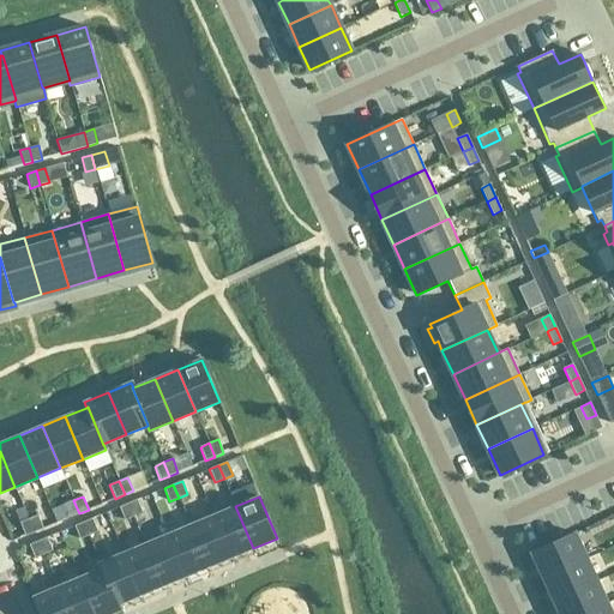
[(143,513),(137,499),(127,504),(133,517),(143,513)]
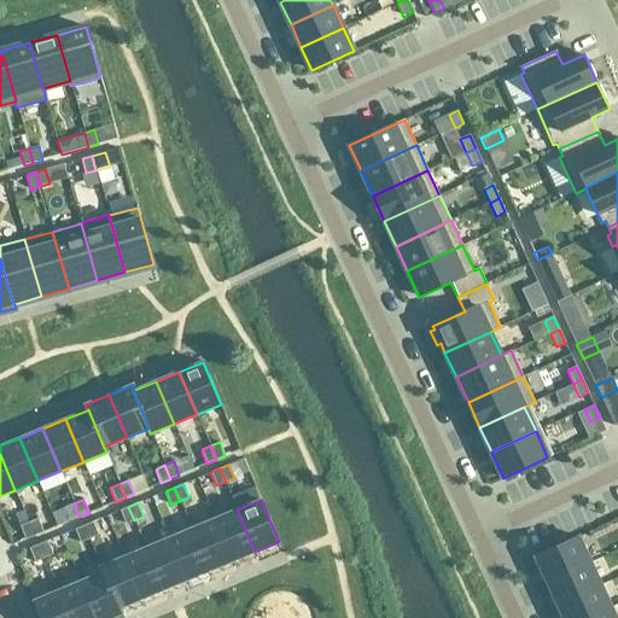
[(80,517),(74,503),(65,507),(70,520),(80,517)]
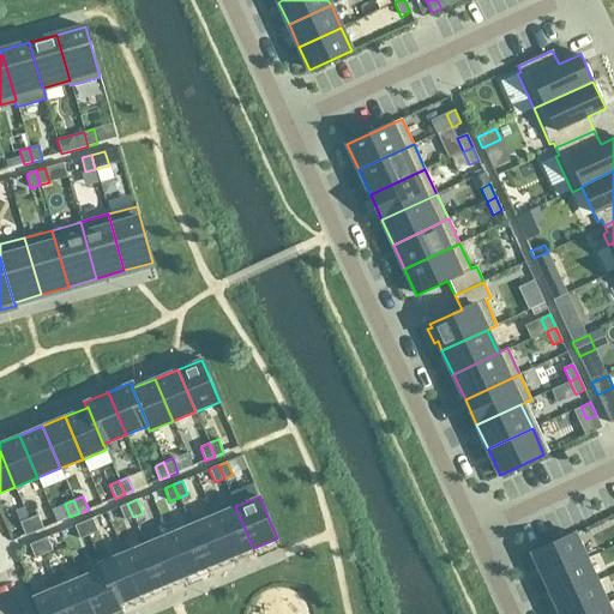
[(133,517),(127,504),(119,507),(125,521),(133,517)]
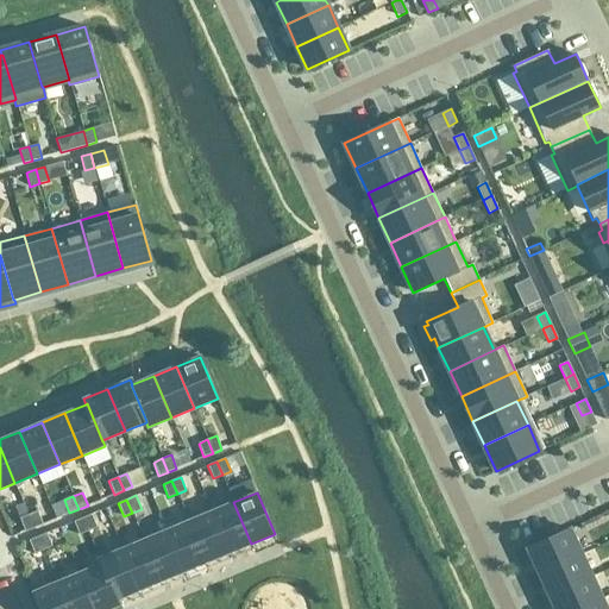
[(233,502),(211,512),(228,553),(251,544),(233,502)]
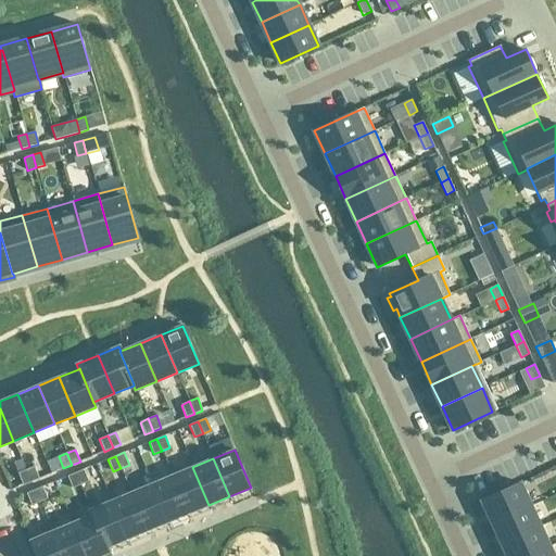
[(34,466),(26,470),(30,482),(39,479),(34,466)]
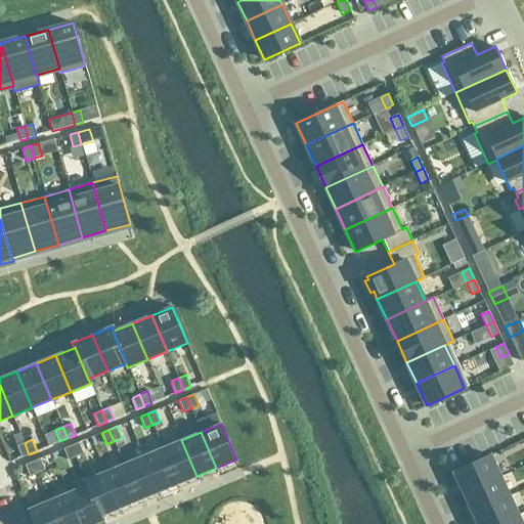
[(181,440),(162,448),(177,484),(197,476),(181,440)]
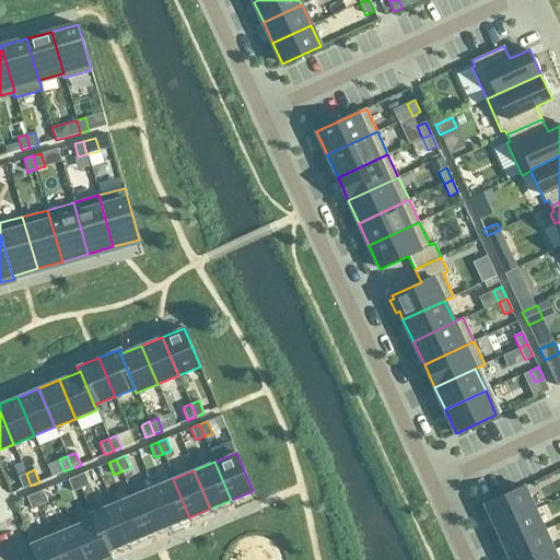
[(89,485),(84,473),(76,476),(81,489),(89,485)]
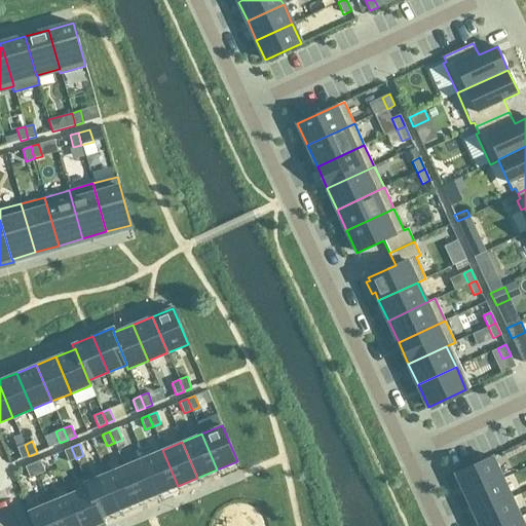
[(29,456),(25,445),(16,448),(22,459),(29,456)]
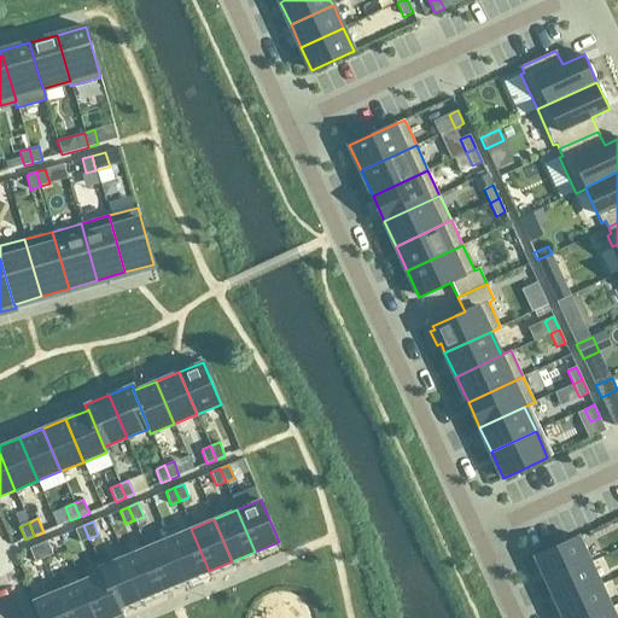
[(89,540),(83,525),(75,529),(80,543),(89,540)]
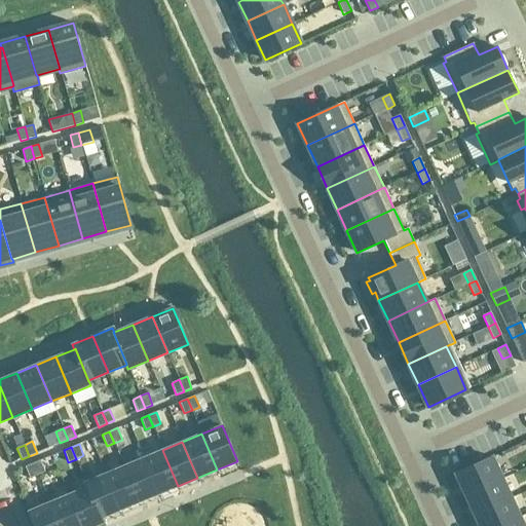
[(162,450),(144,458),(158,494),(178,486),(162,450)]
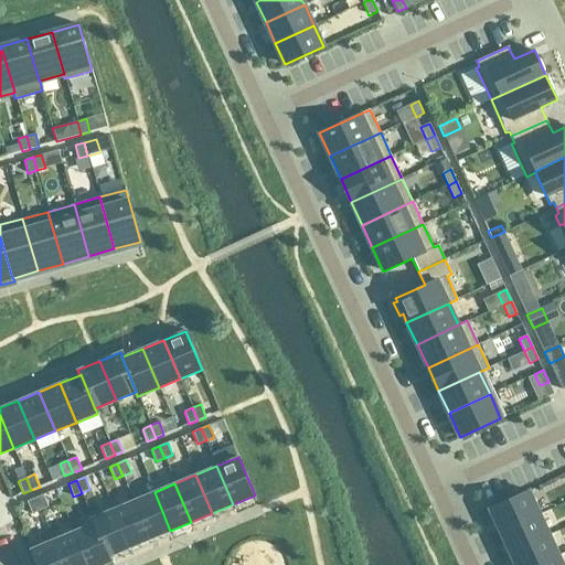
[(501,532),(539,514),(528,490),(490,508),(501,532)]
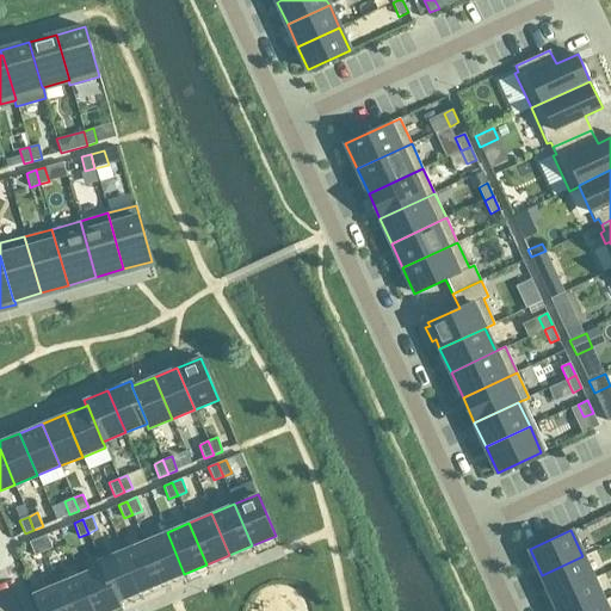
[(167,532),(144,542),(162,584),(184,574),(167,532)]
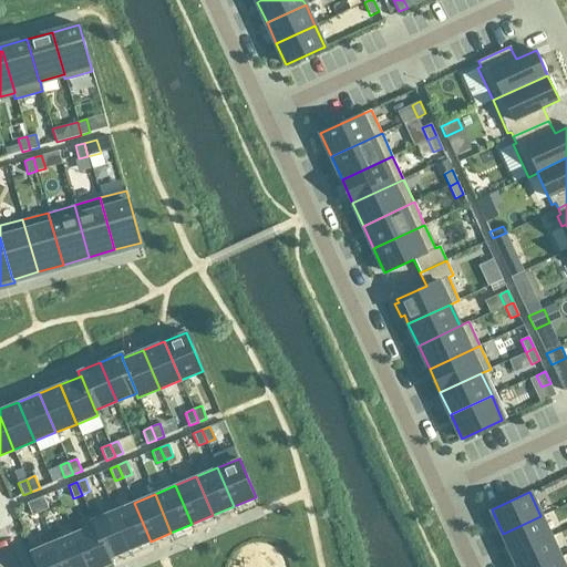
[(49,508),(43,496),(34,500),(40,512),(49,508)]
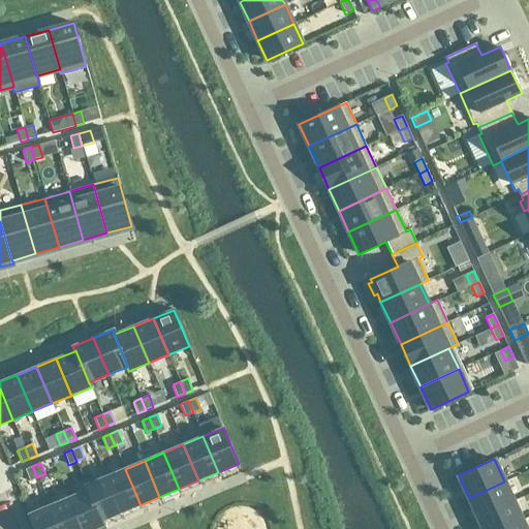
[(37,477),(32,466),(25,469),(30,481),(37,477)]
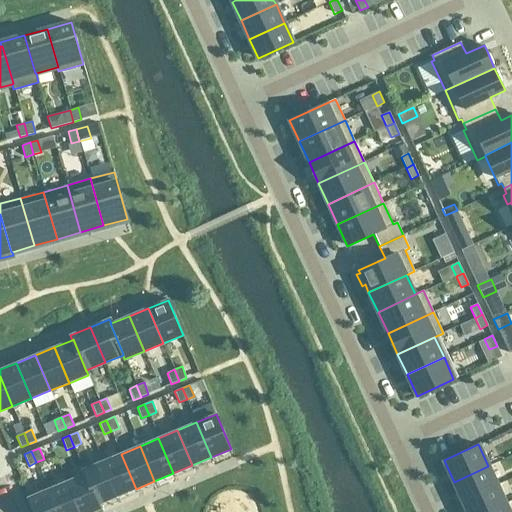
[(121,454),(102,462),(117,497),(136,489),(121,454)]
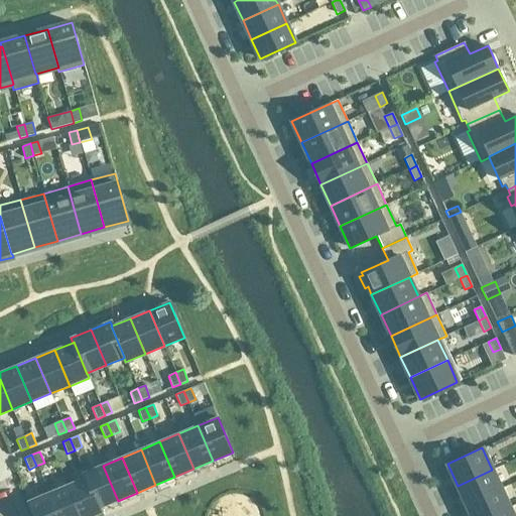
[(103,466),(83,474),(85,478),(86,478),(99,509),(100,508),(118,501),(103,466)]
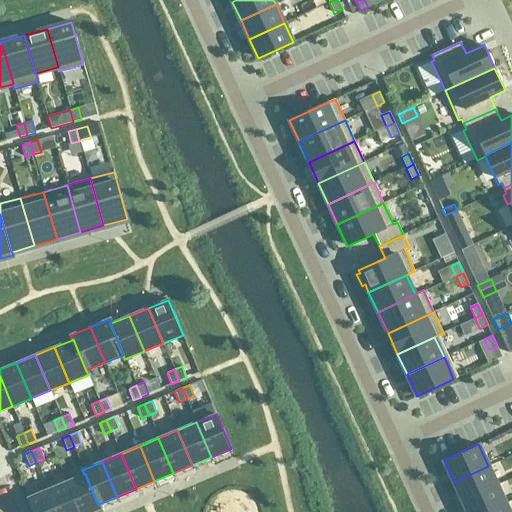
[(462,500),(497,485),(488,466),(454,482),(462,500)]
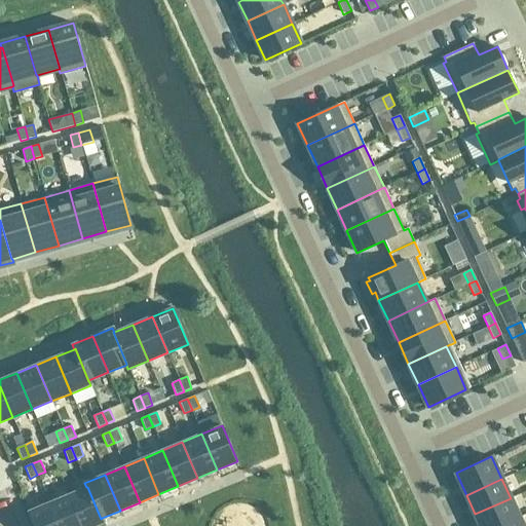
[(102,518),(101,519),(87,487),(86,487),(68,495),(80,525),(96,525),(104,523),(102,518)]
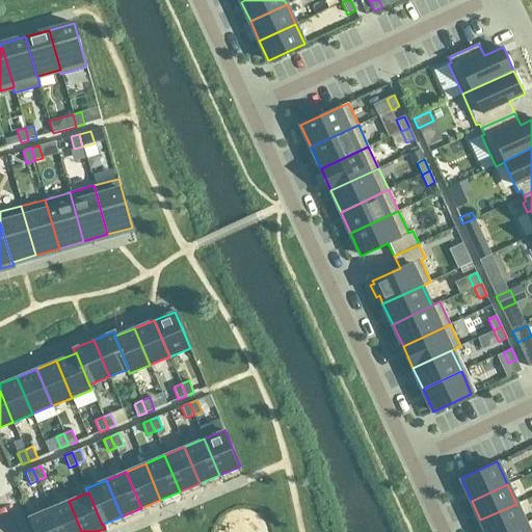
[(81,531),(69,501),(49,509),(58,531),(81,531)]
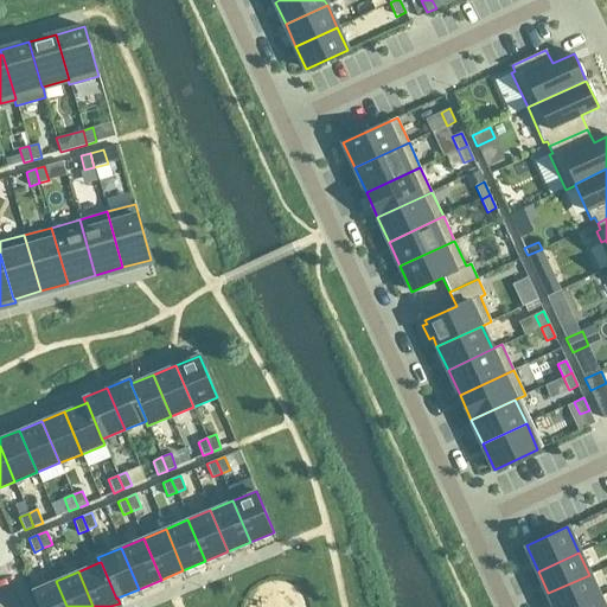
[(554,606),(576,606),(599,596),(589,575),(548,593),(554,606)]
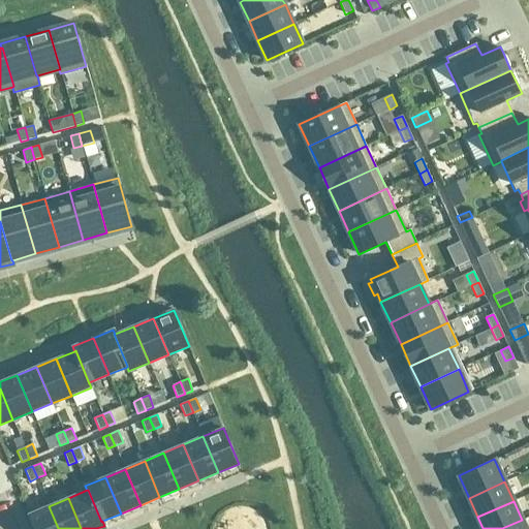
[(58,528),(49,506),(29,515),(34,528),(58,528)]
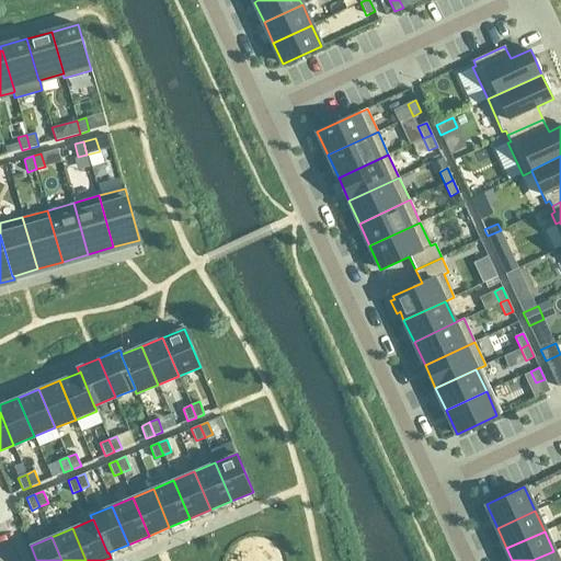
[(558,560),(553,551),(533,560),(558,560)]
